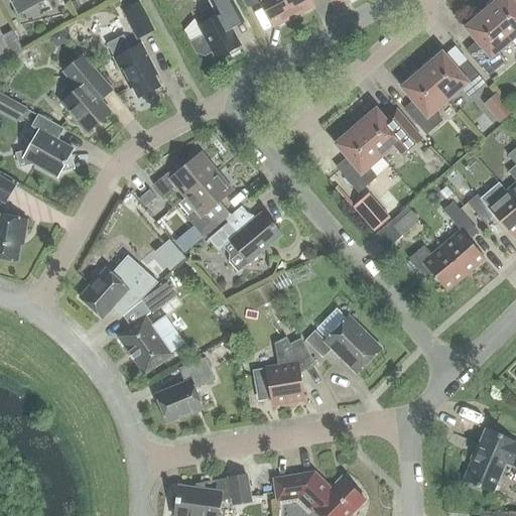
[(44,0),(7,0),(16,15),(44,0)]
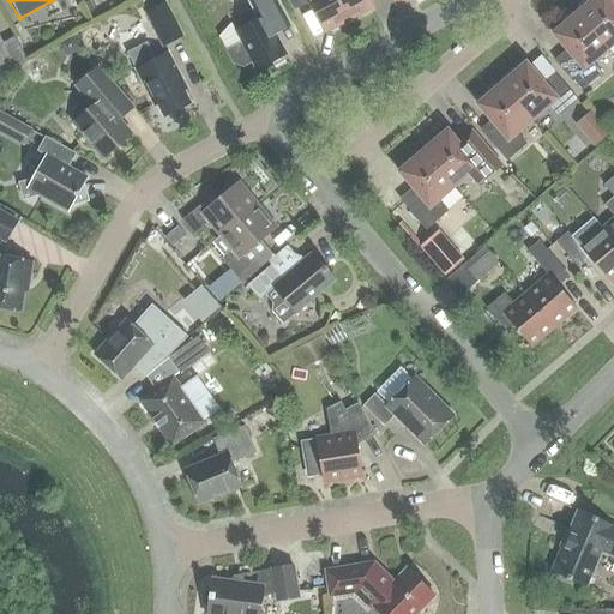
[(226,50),(233,64),(242,66),(251,61),(256,71),(286,54),(270,25),(284,17),(275,0),(250,0),(248,1),(258,19),(235,31),(241,43),(226,50)]
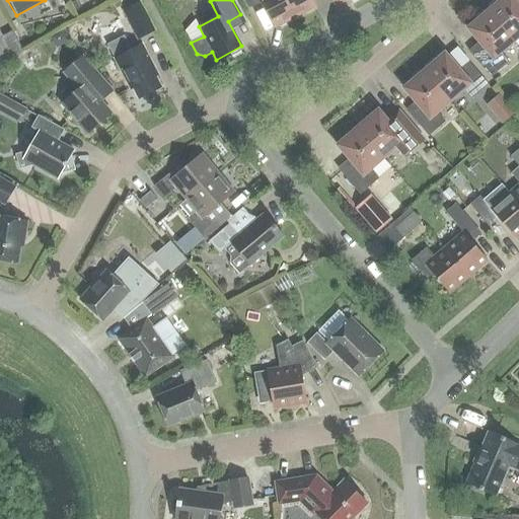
[(243,0),(248,9),(262,2),(275,27),(295,17),(285,0),(243,0)]
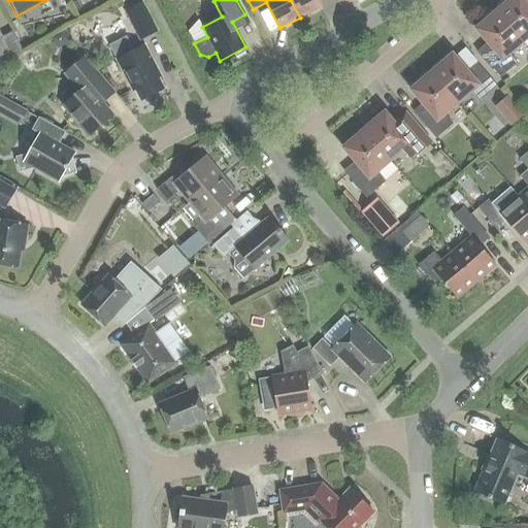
[(290,0),(300,18),(320,6),(316,0),(290,0)]
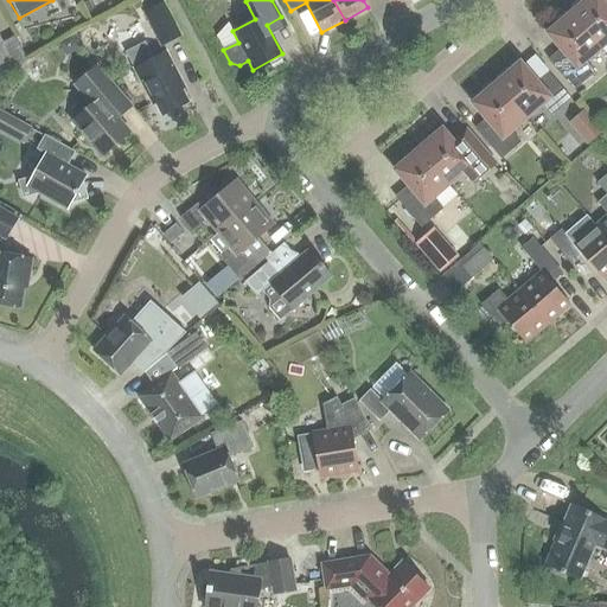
[(606,7),(600,0),(583,0),(569,13),(600,49),(606,42),(606,7)]
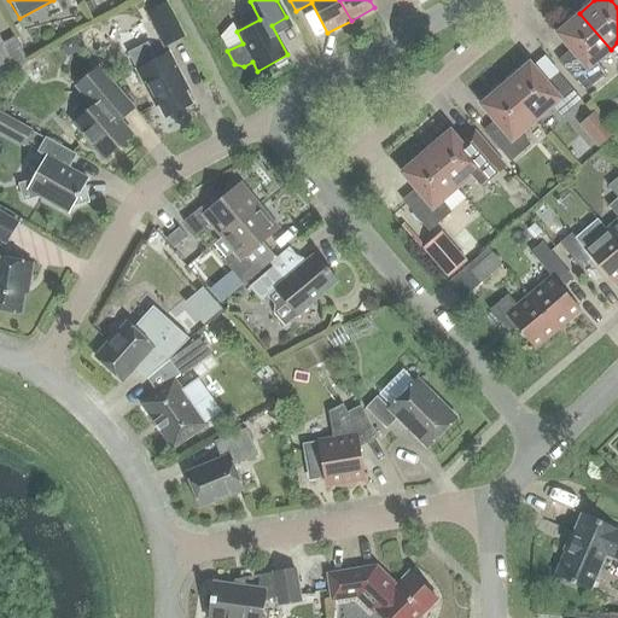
[(184,36),(167,3),(147,13),(164,46),(184,36)]
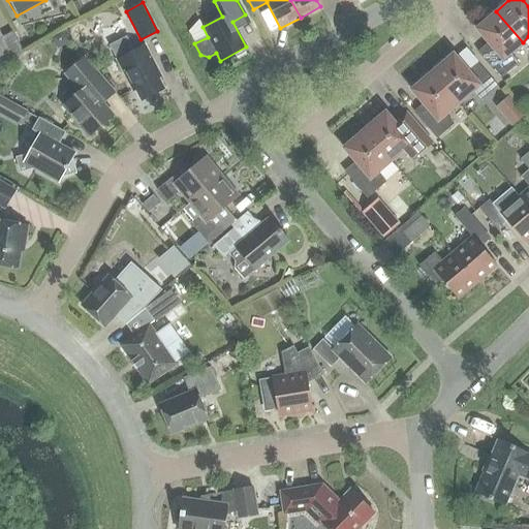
[(509,54),(523,42),(496,11),(475,29),(490,47),(479,56),(499,79),(518,63),(509,54)]
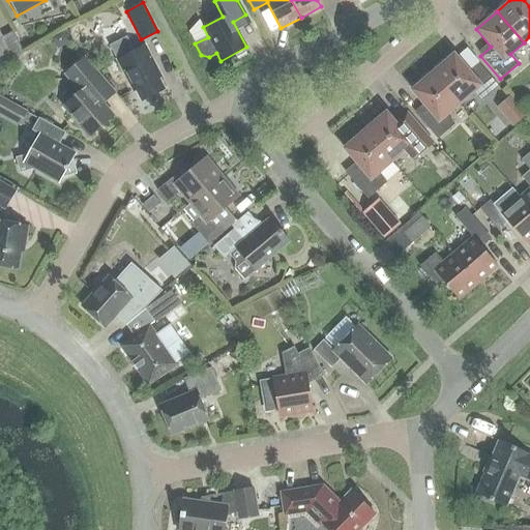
[(2,36),(0,37),(15,61),(23,52),(12,31),(2,36)]
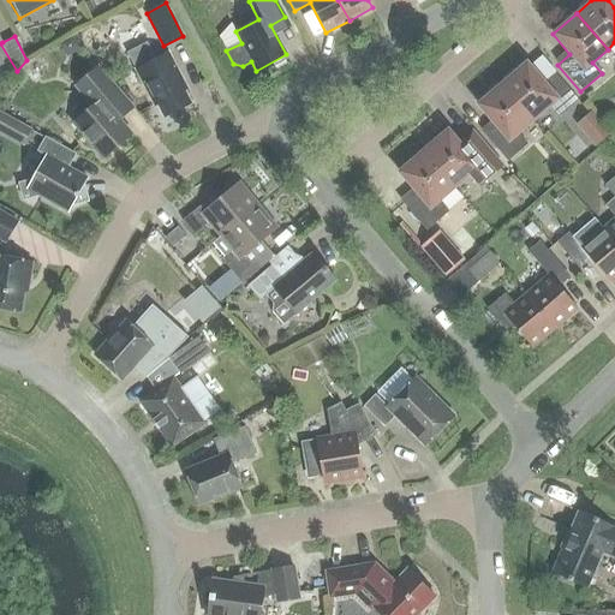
[(0,65),(10,60),(0,43),(3,42),(0,39),(0,65)]
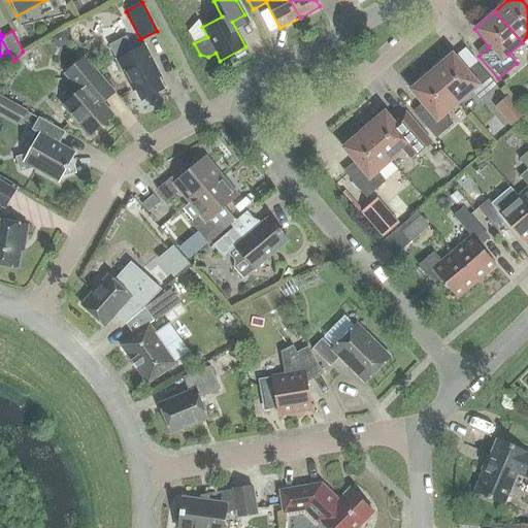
[(68,43),(60,33),(51,40),(50,39),(32,52),(41,63),(68,43)]
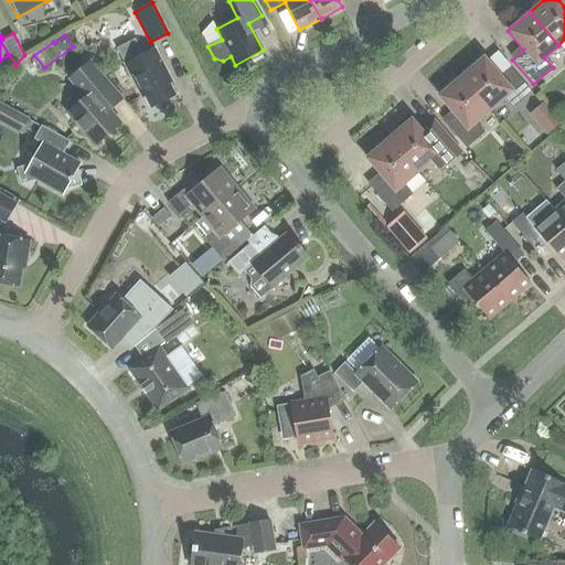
[(151,108),(176,95),(169,84),(172,82),(155,49),(142,54),(135,40),(117,50),(125,64),(142,97),(145,96),(151,108)]
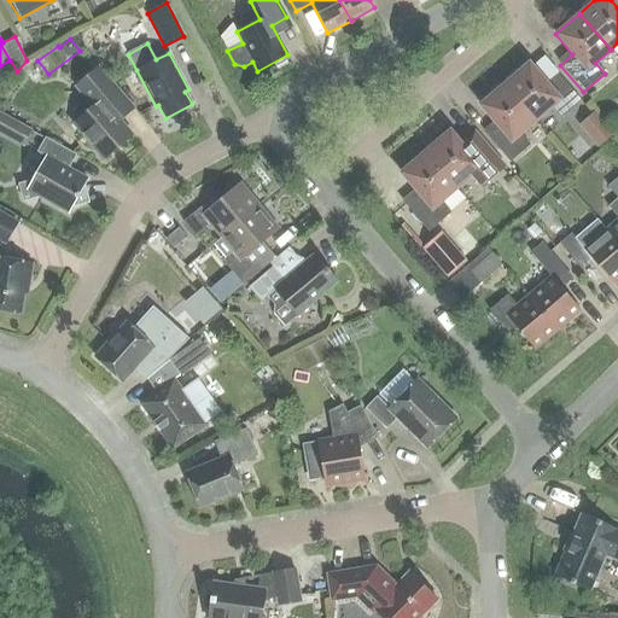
[(546,83),(529,63),(503,85),(535,121),(551,108),(560,118),(579,101),(557,74),(546,83)]
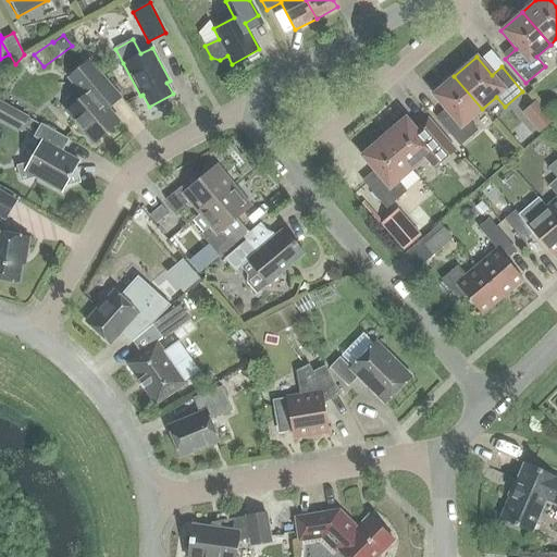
[(110,85),(89,61),(70,77),(85,96),(66,111),(94,143),(119,122),(108,109),(121,98),(110,85)]
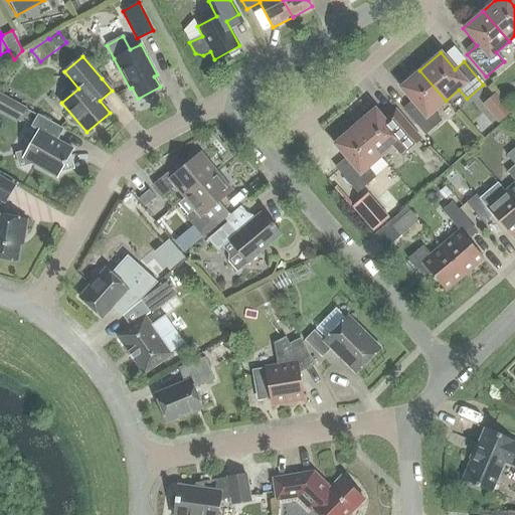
[(433,112),(446,101),(419,70),(399,88),(413,105),(404,112),(424,135),(441,121),(433,112)]
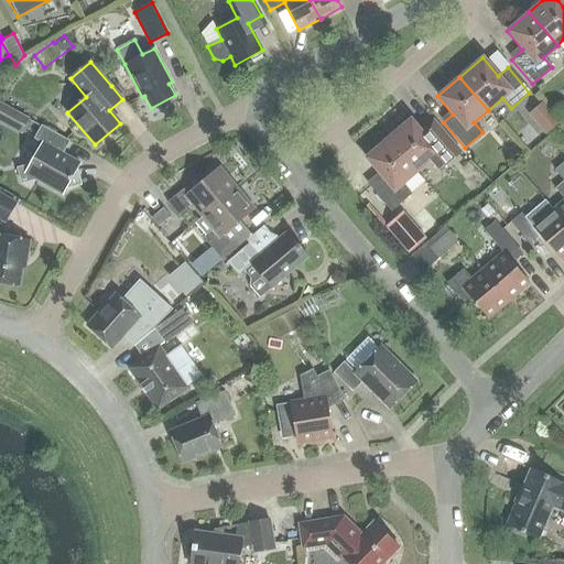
[(544,136),(560,122),(542,101),(527,115),(544,136)]
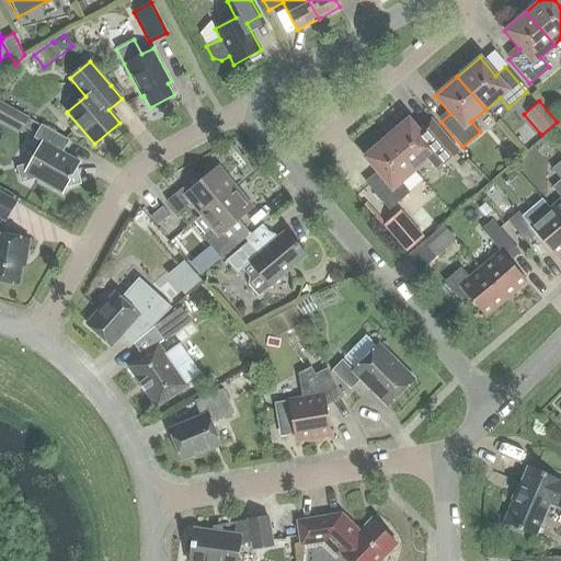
[(386,138),(414,171),(428,159),(437,169),(455,153),(427,122),(418,130),(408,118),(386,138)]
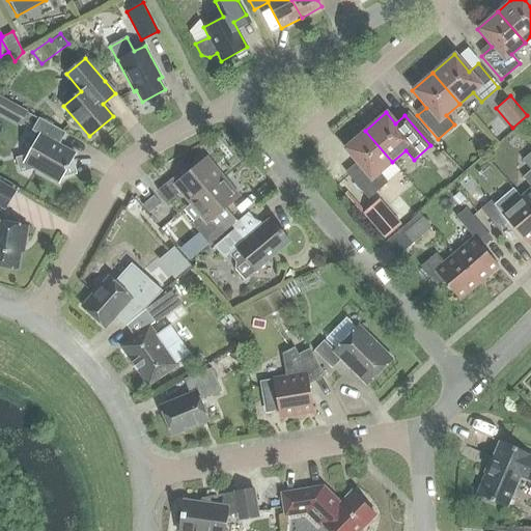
[(67,170),(67,167),(75,154),(58,144),(64,134),(39,119),(32,131),(39,135),(28,156),(17,159),(21,171),(32,168),(58,183),(61,177),(68,175),(67,170)]
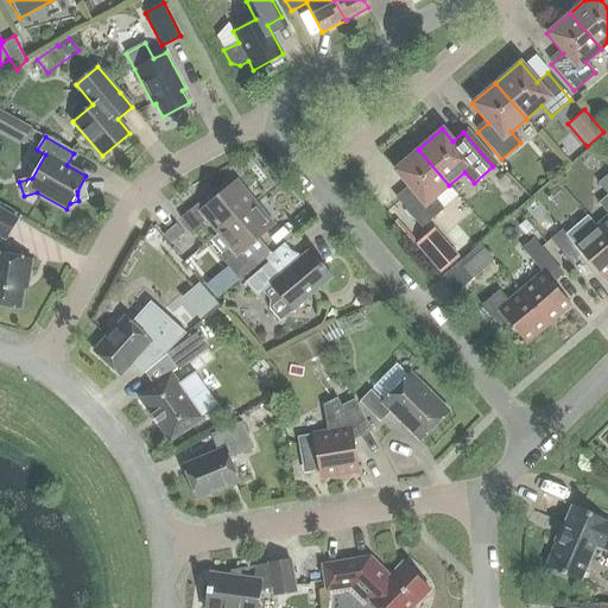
[(434,198),(449,185),(418,150),(393,170),(411,190),(398,201),(420,228),(443,209),(434,198)]
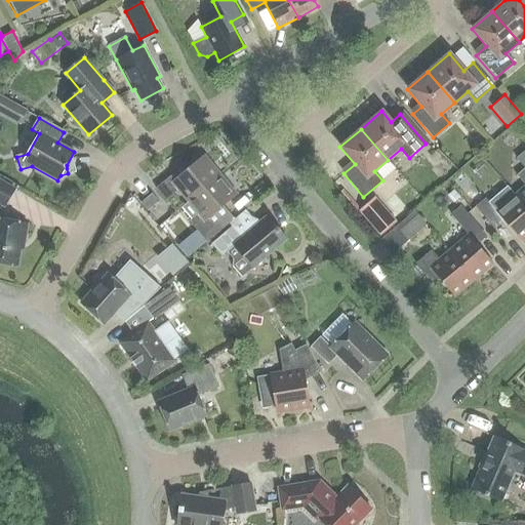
[(524,186),(524,187),(515,196),(524,207),(524,150),(516,159),(524,169),(516,175),(524,186)]
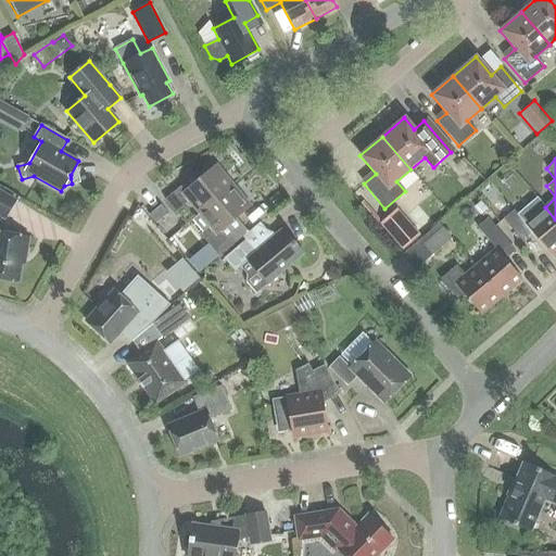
[(231,187),(214,166),(184,191),(180,187),(164,200),(175,213),(190,200),(200,213),(231,187)]
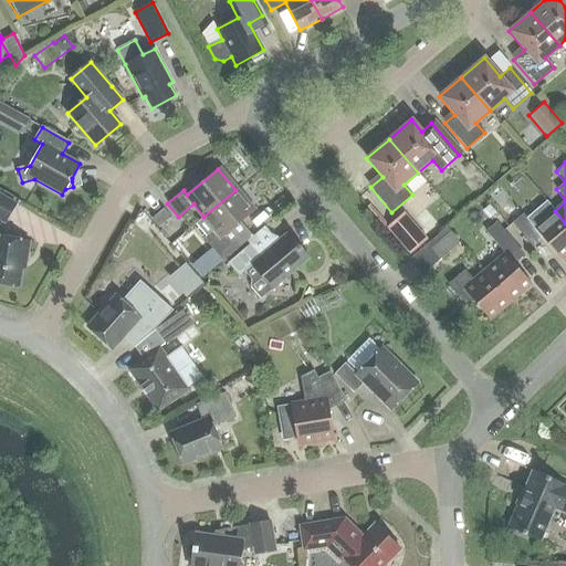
[(252,211),(236,190),(203,217),(195,223),(206,237),(203,238),(219,257),(232,244),(224,234),(252,211)]
